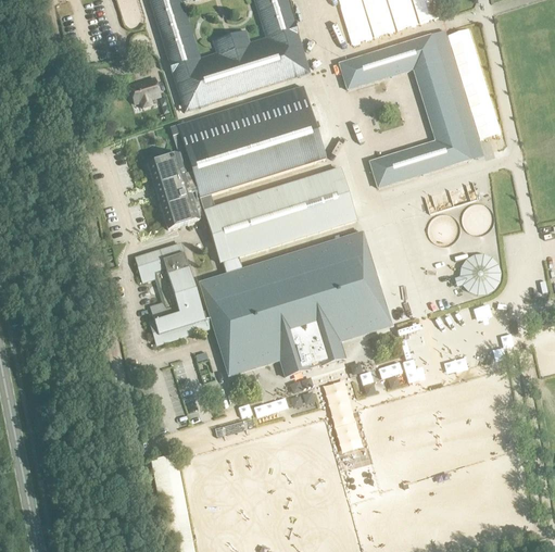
[(150,0),(169,60),(173,71),(186,110),(311,72),(299,32),(295,21),(294,21),(288,0),(150,0)]
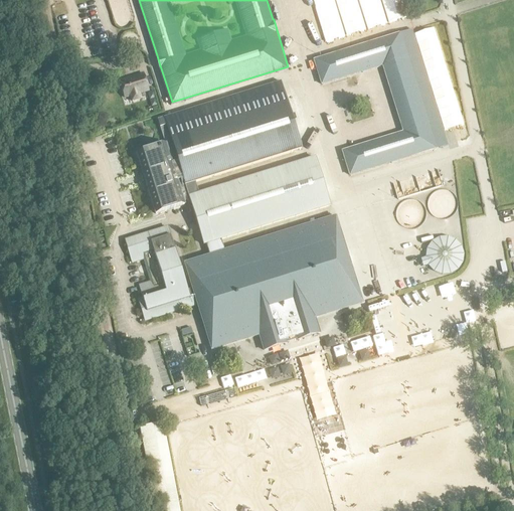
[(351,172),(437,146),(430,122),(408,55),(409,55),(401,30),(316,57),(323,81),(384,62),(405,129),(344,148),(351,172)]
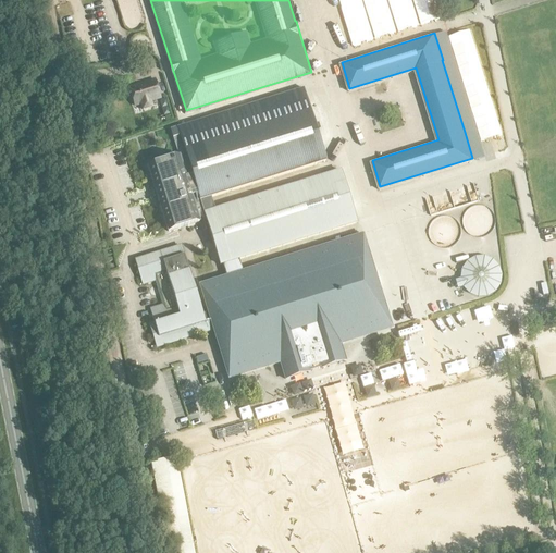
[(161,95),(157,77),(130,85),(134,102),(141,100),(143,106),(153,103),(152,98),(161,95)]
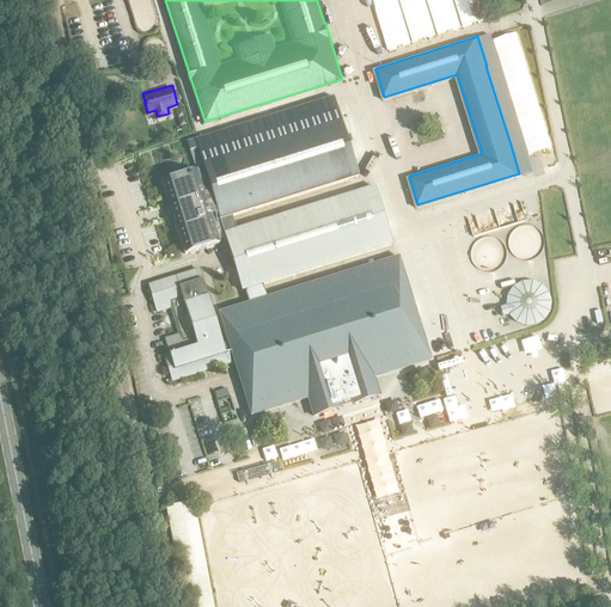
[(334,93),(196,136),(221,216),(233,213),(359,173),(360,173),(355,160),(340,109),(335,93),(334,93)]
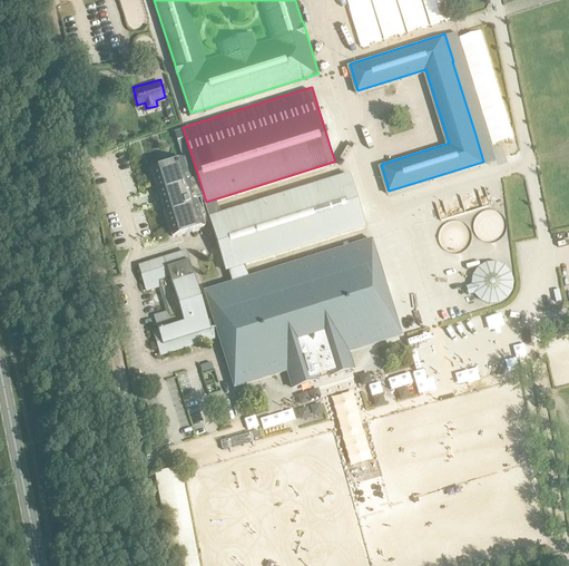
[(183,127),(176,129),(184,156),(204,220),(212,217),(211,214),(206,202),(183,127)]
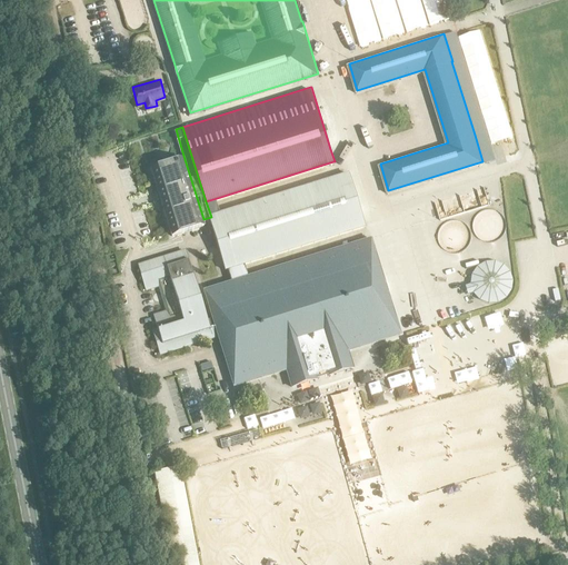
[(183,156),(152,166),(159,188),(160,188),(162,196),(161,196),(172,233),(205,222),(203,219),(183,156)]
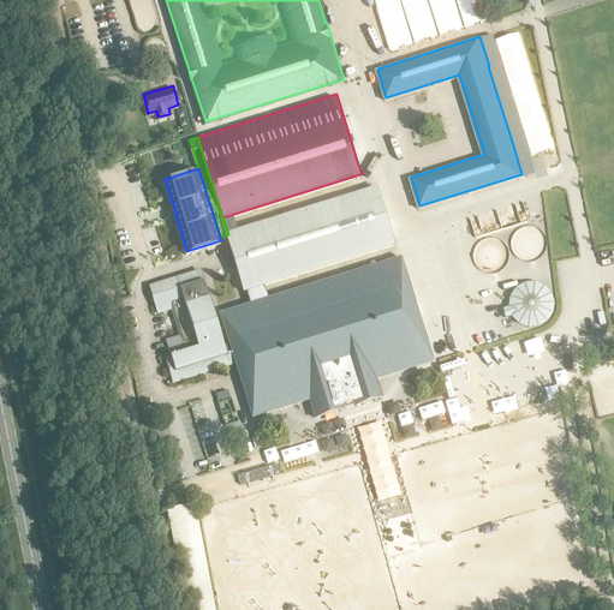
[(238,227),(227,231),(228,234),(243,283),(244,288),(248,287),(264,282),(395,241),(377,184),(238,227)]
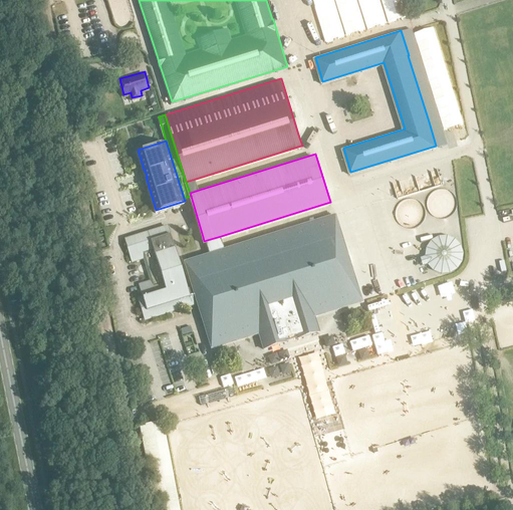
[(196,179),(186,182),(190,193),(199,190),(196,179)]
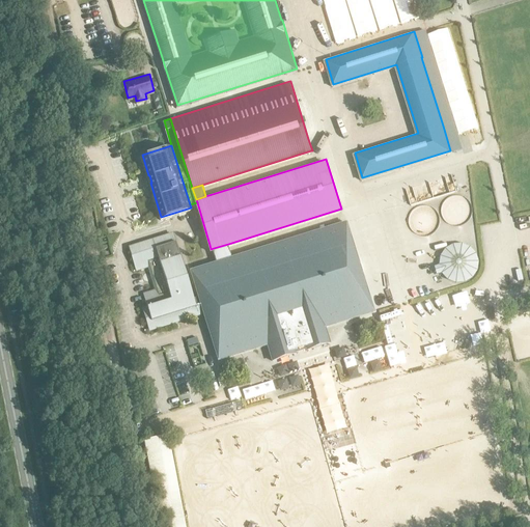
[(398,210),(409,206),(407,201),(396,205),(398,210)]
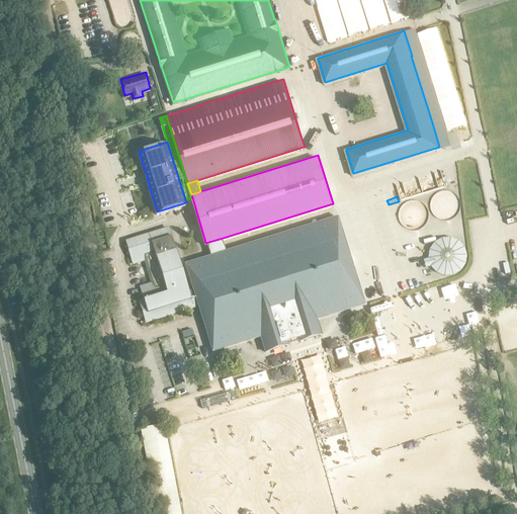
[(188,261),(186,261),(187,263),(213,346),(212,347),(213,349),(216,348),(250,337),(260,334),(262,334),(266,349),(288,342),(287,339),(298,335),(299,339),(322,332),(318,317),(319,316),(363,302),(363,303),(365,302),(365,300),(364,300),(339,217),(338,215),(336,215),(227,249),(211,254),(188,261)]
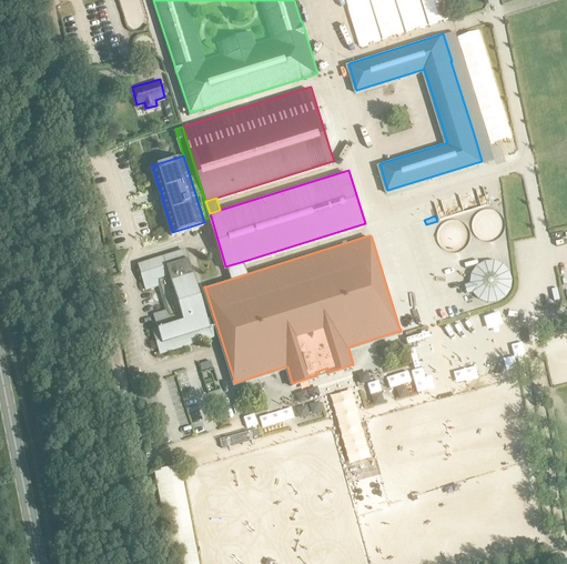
[(161,281),(169,309),(154,313),(159,326),(153,328),(160,350),(215,332),(211,315),(208,316),(186,248),(140,262),(139,262),(145,285),(161,281)]
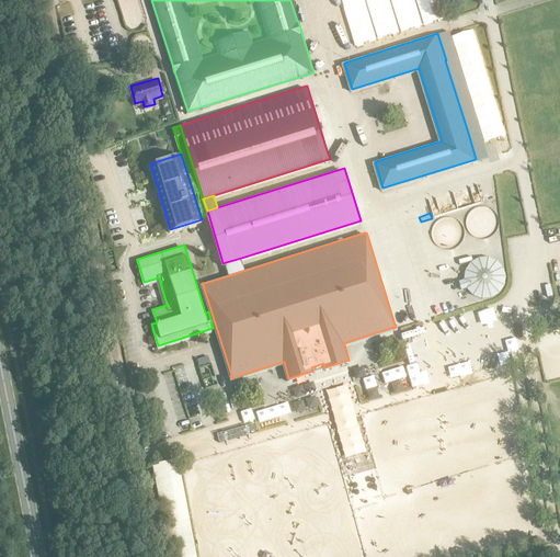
[(465,273),(464,279),(459,280),(463,288),(467,287),(469,290),(470,291),(472,294),(476,295),(481,297),(487,297),(490,297),(493,295),(499,293),(501,290),(503,287),(504,284),(505,280),(505,274),(504,270),(503,265),(501,263),(499,260),(495,258),(492,257),(487,256),(483,256),(479,257),(476,258),(472,259),(469,263),(467,266),(465,270),(465,273)]
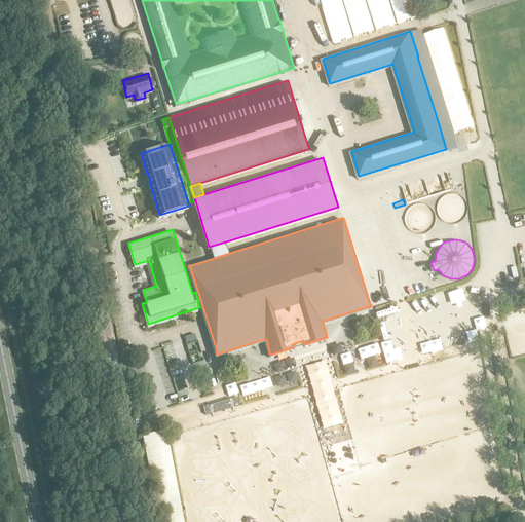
[(226,241),(212,246),(215,258),(230,253),(226,241)]
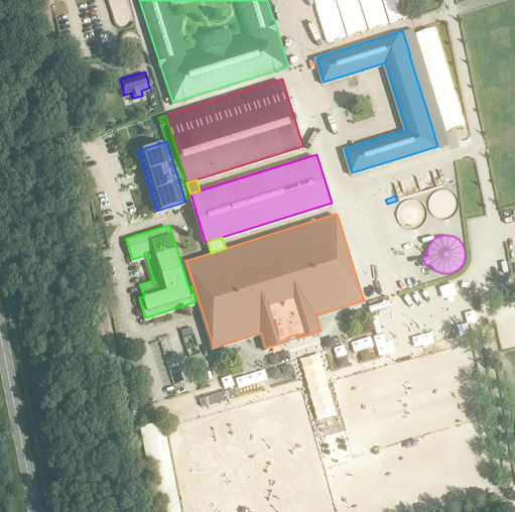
[(369,270),(385,266),(381,251),(365,255),(369,270)]
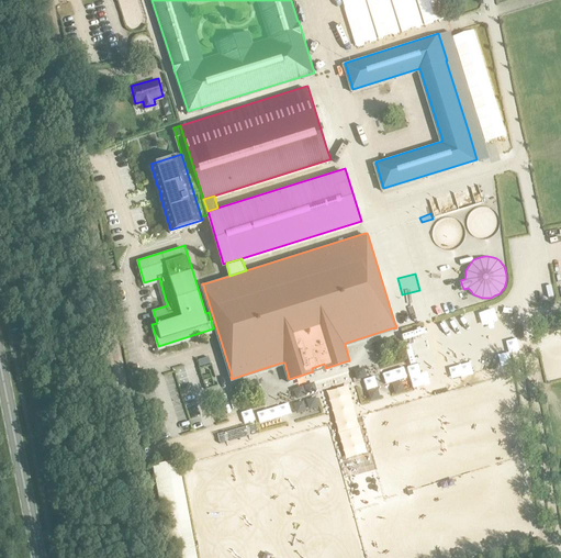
[(399,312),(393,314),(401,334),(406,332),(399,312)]
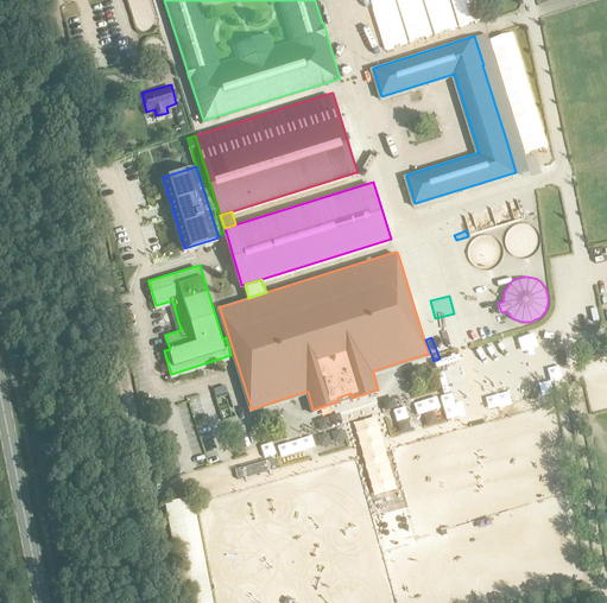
[(235,421),(248,417),(246,408),(233,413),(235,421)]
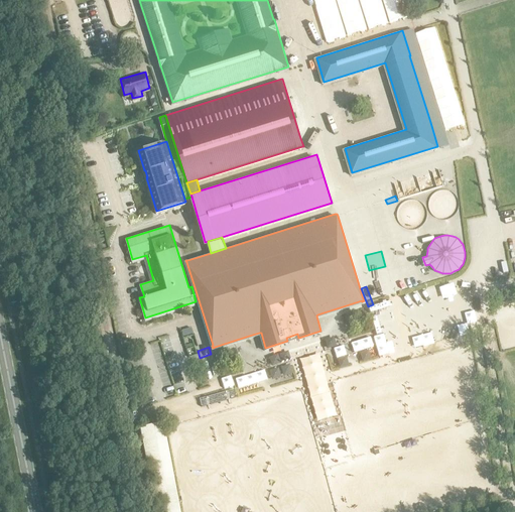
[(201,364),(215,362),(214,356),(201,357),(201,364)]
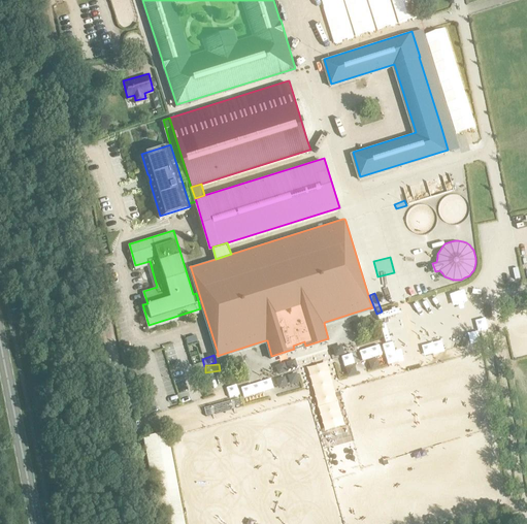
[(229,397),(220,400),(224,412),(259,401),(253,381),(227,389),(229,397)]
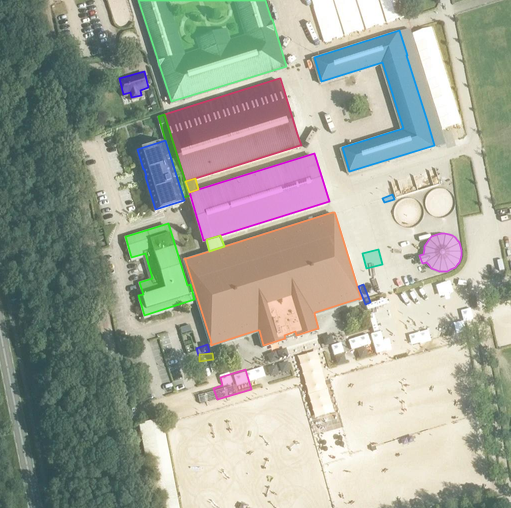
[(158,418),(140,421),(150,476),(169,472),(158,418)]
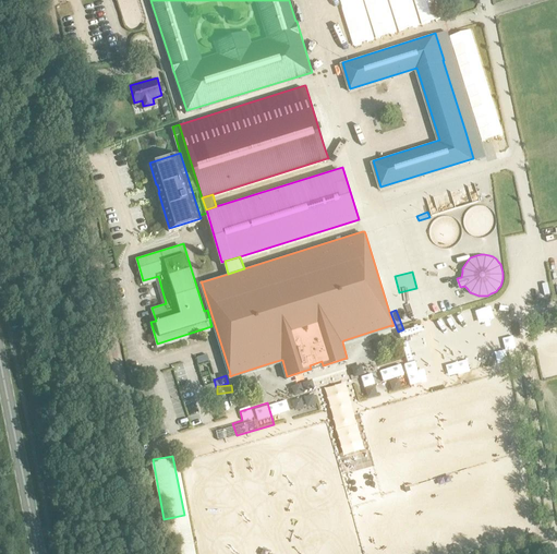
[(192,553),(184,515),(164,519),(170,553),(192,553)]
